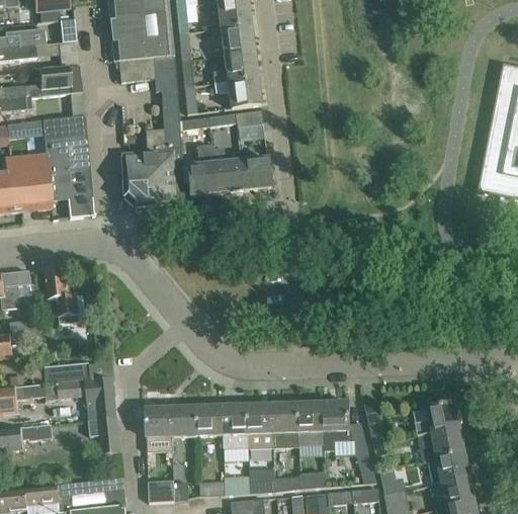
[(32,0),(34,22),(59,20),(72,19),(70,8),(69,8),(68,0),(32,0)]
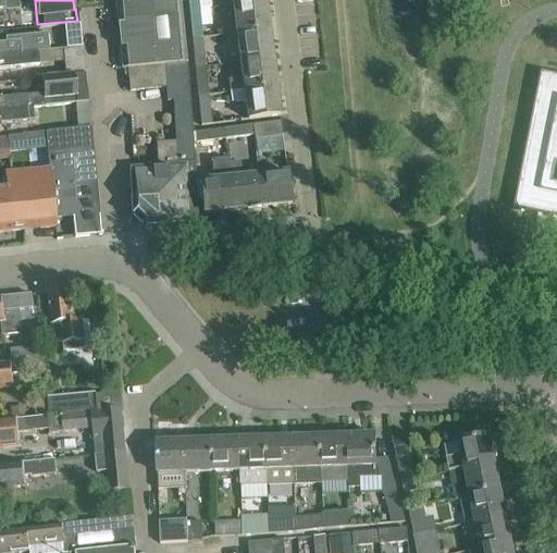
[(114,0),(122,65),(127,64),(130,87),(165,83),(168,97),(190,95),(187,59),(180,0),(114,0)]
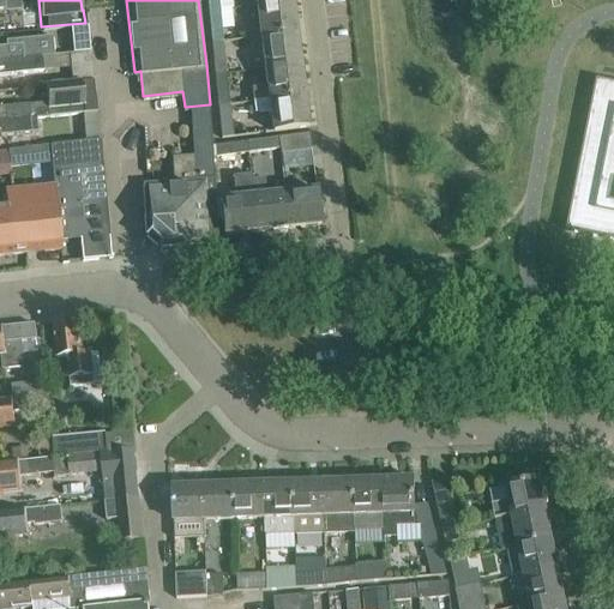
[(269,0),(257,1),(260,34),(296,29),(293,0),(269,0)]
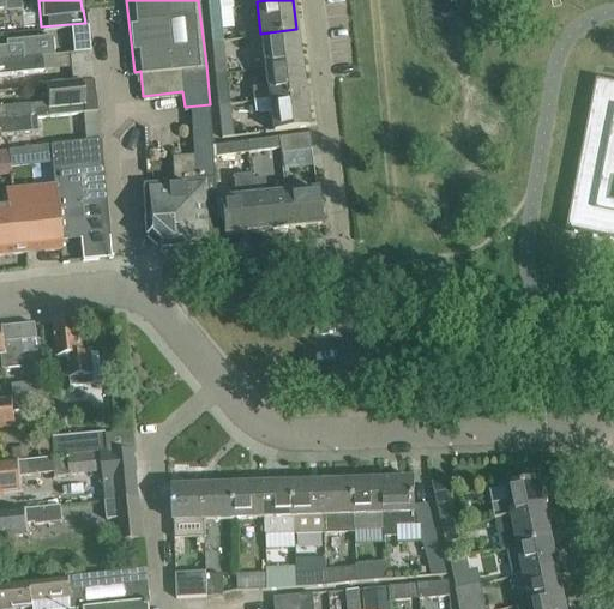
[(222,38),(218,6),(209,7),(211,40),(222,38)]
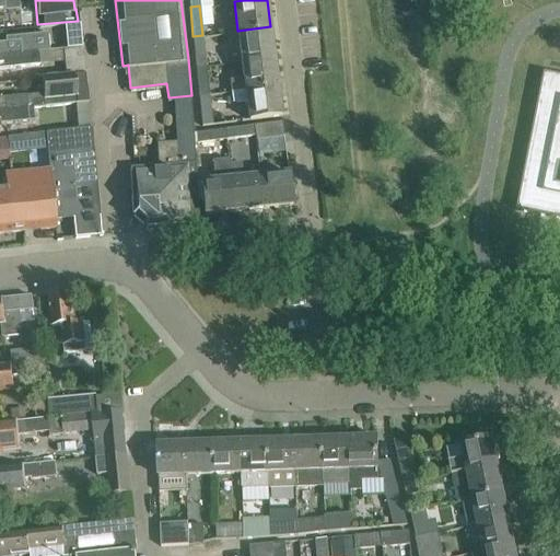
[(78,21),(63,22),(66,45),(81,44),(80,21),(78,21)]
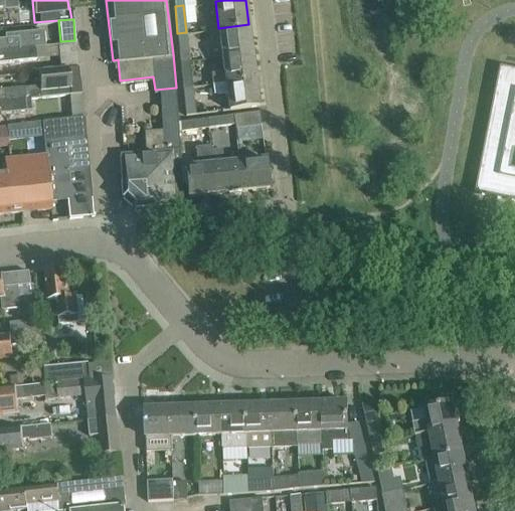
[(252,50),(248,24),(218,28),(222,54),(252,50)]
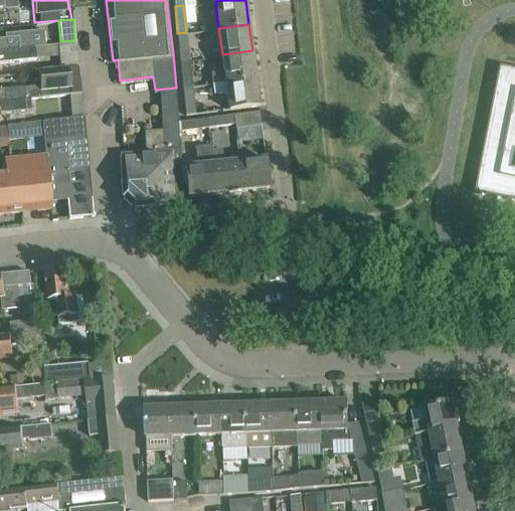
[(0,48),(34,44),(45,43),(43,29),(5,33),(5,36),(0,36),(0,48)]
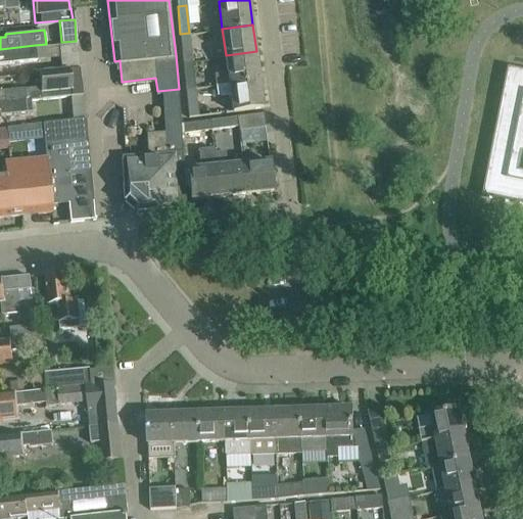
[(192,59),(189,33),(180,34),(183,60),(192,59)]
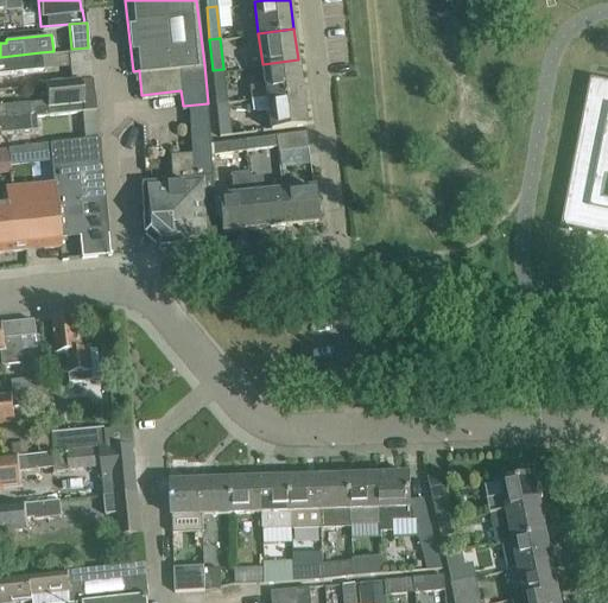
[(71,49),(68,50),(69,64),(71,78),(92,76),(89,48),(88,48),(71,49)]
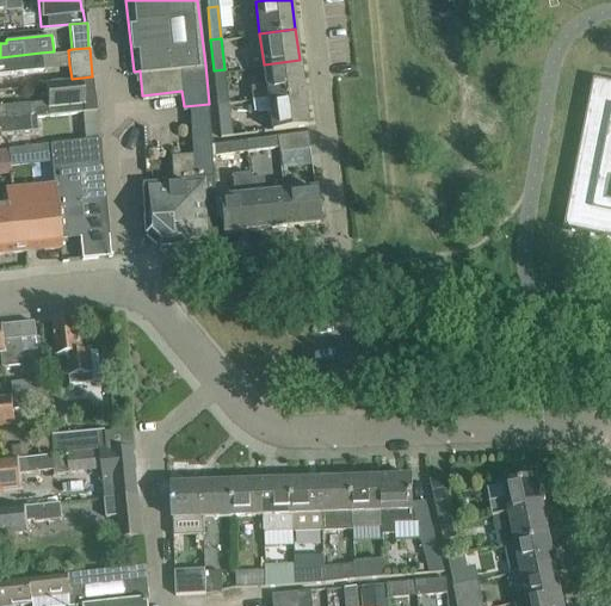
[(41,53),(0,57),(0,70),(42,67),(41,53)]
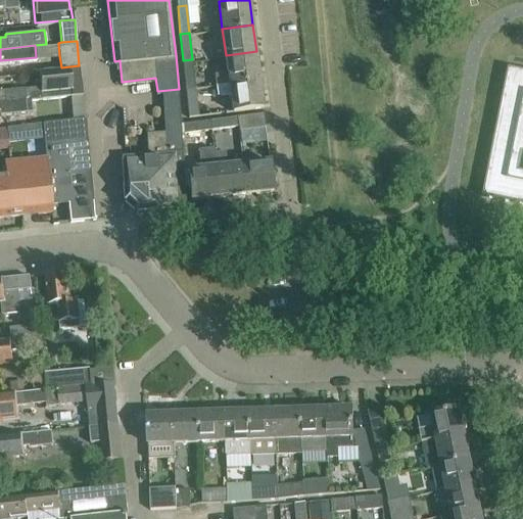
[(256,51),(226,55),(229,82),(259,78),(256,51)]
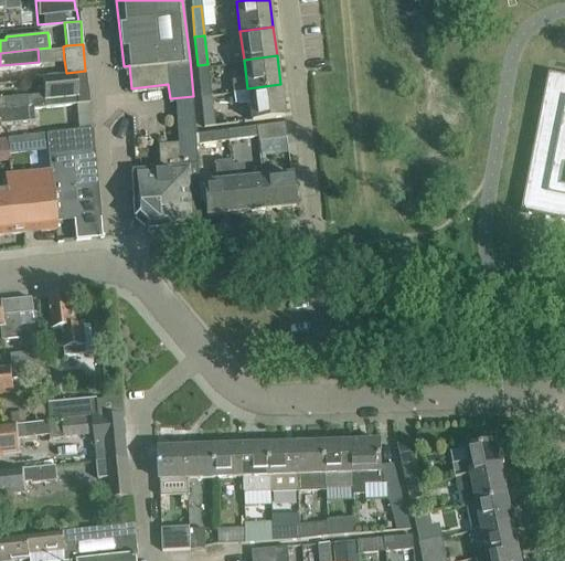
[(208,64),(198,65),(201,94),(210,93),(208,64)]
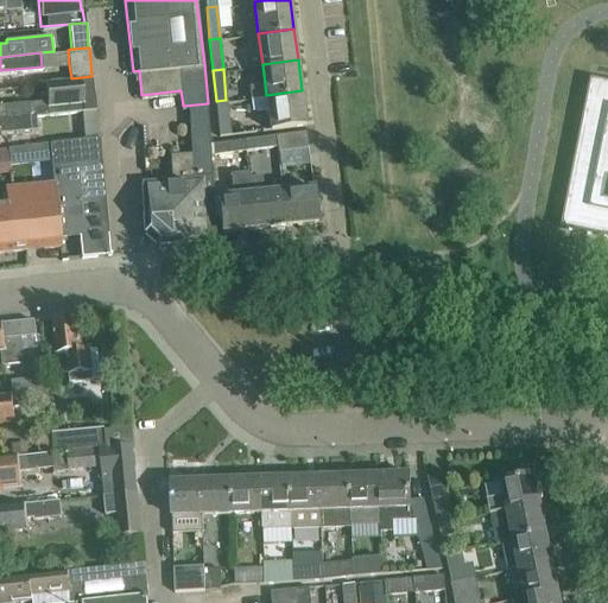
[(561,224),(607,233),(607,77),(590,75),(561,224)]
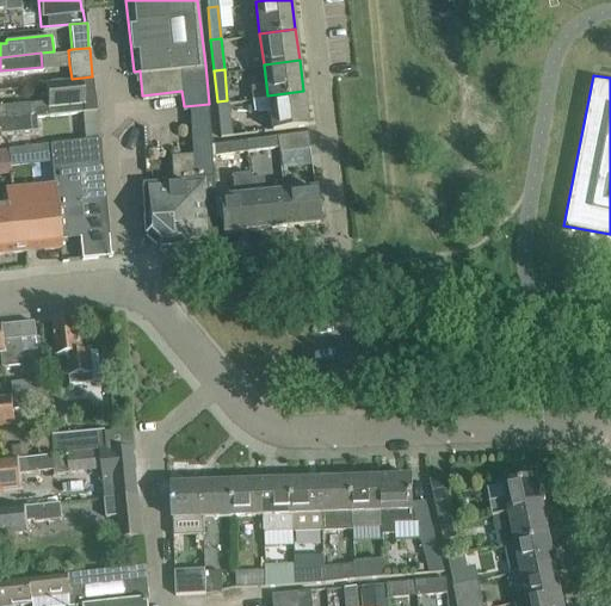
[(47,98),(28,100),(30,115),(81,109),(97,107),(92,76),(72,79),(45,82),(47,98)]
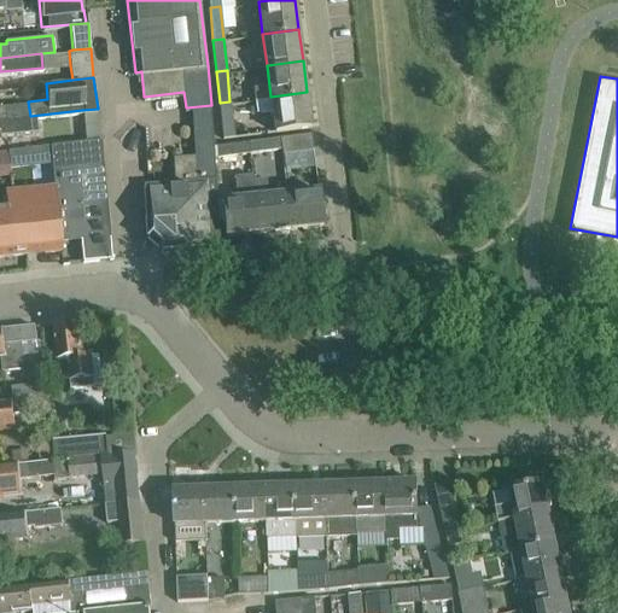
[(307,92),(270,97),(274,128),(310,123),(307,92)]
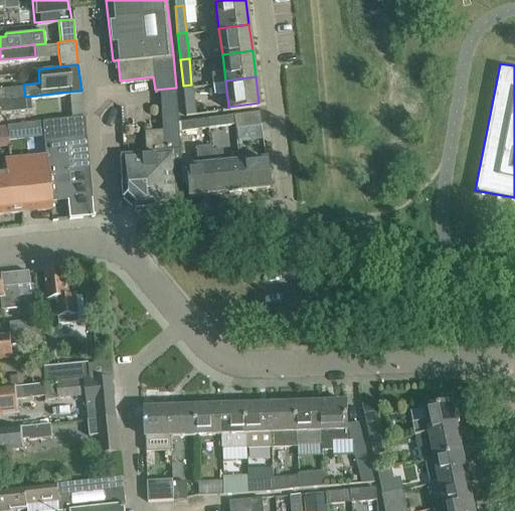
[(0,99),(25,97),(23,84),(0,87),(0,99)]
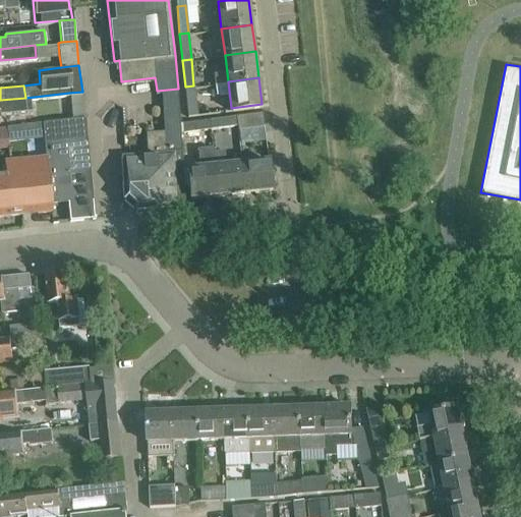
[(193,85),(185,87),(187,113),(196,113),(193,85)]
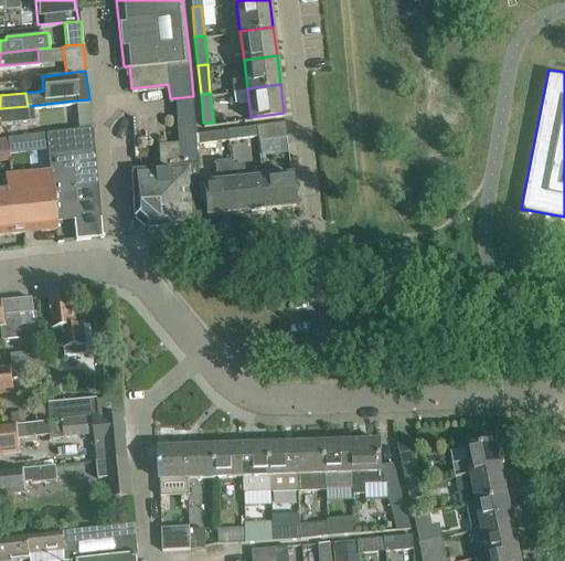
[(89,99),(75,101),(78,127),(91,126),(89,99)]
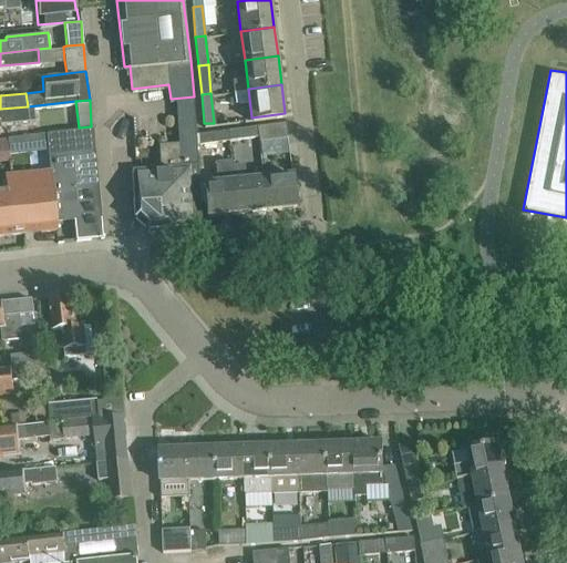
[(28,106),(0,109),(0,121),(29,119),(28,106)]
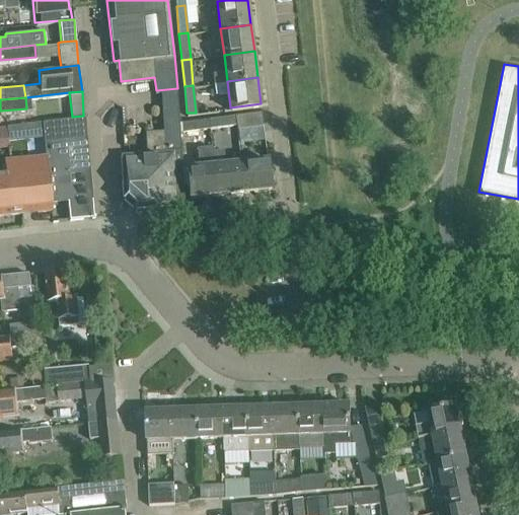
[(183,197),(178,106),(162,107),(164,133),(146,134),(147,150),(121,152),(122,179),(123,178),(124,195),(123,195),(123,196),(122,198),(123,198),(125,195),(135,204),(133,207),(133,208),(135,206),(136,206),(159,204),(171,204),(171,203),(183,202),(183,197)]
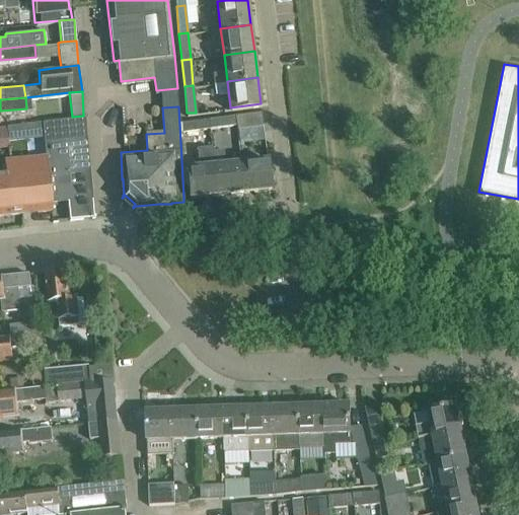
[(262,108),(234,112),(235,123),(236,126),(263,123),(262,108)]
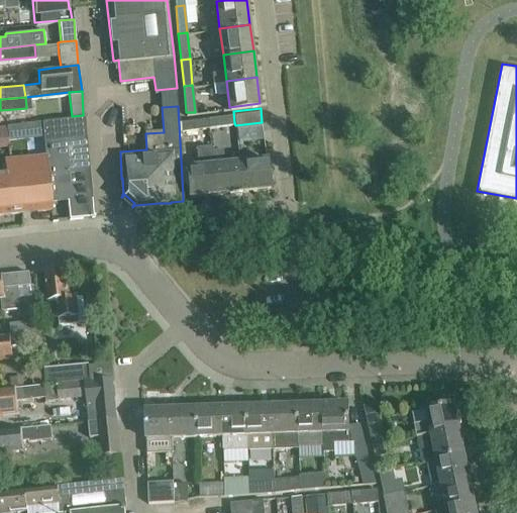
[(233,111),(207,114),(209,125),(234,122),(233,111)]
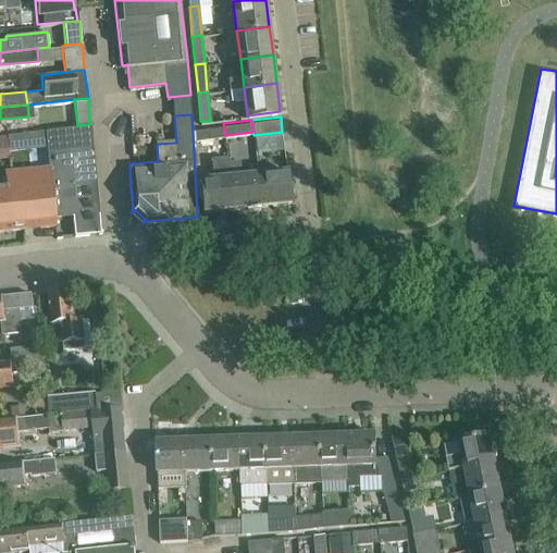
[(225,135),(223,123),(195,127),(196,139),(225,135)]
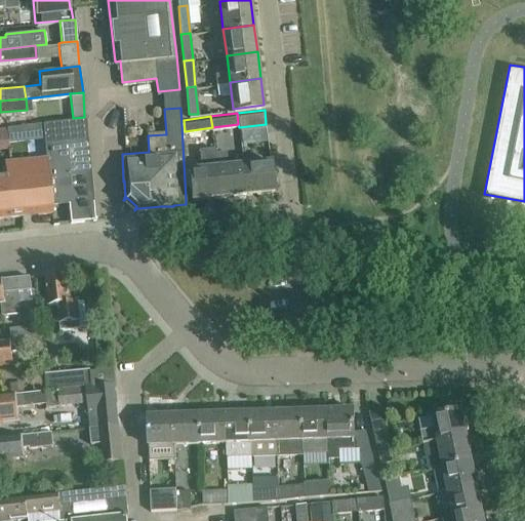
[(84,117),(73,118),(43,121),(46,155),(4,159),(6,175),(0,175),(0,215),(52,210),(51,202),(80,199),(82,219),(94,217),(85,117),(84,117)]
